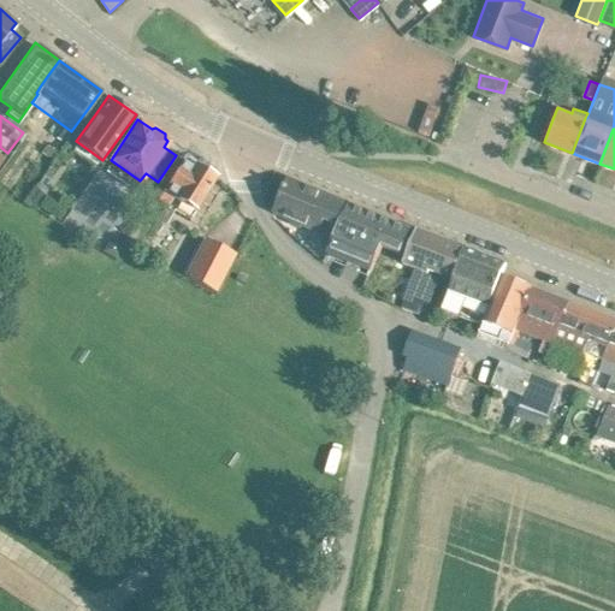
[(212,167),(205,162),(199,164),(197,165),(195,164),(195,165),(182,156),(157,196),(166,202),(170,195),(193,209),(214,176),(213,175),(213,173),(212,167)]
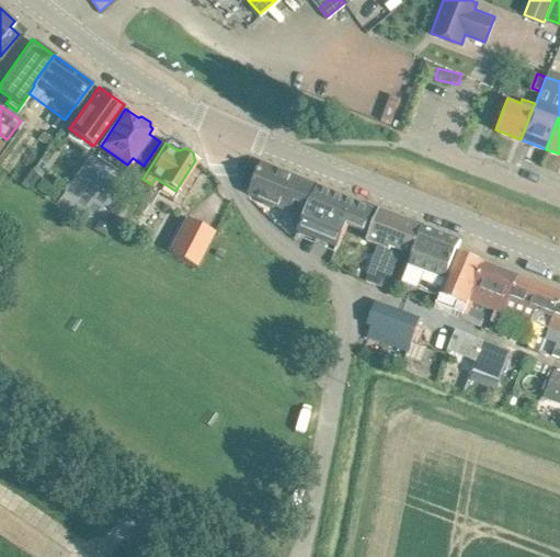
[(313,188),(316,182),(260,160),(248,190),(298,214),(300,215),(313,188)]
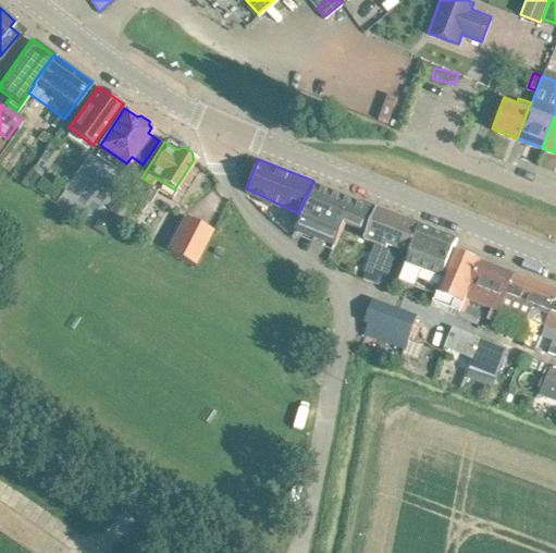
[(313,182),(294,224),(313,233),(326,206),(335,209),(342,194),(329,188),(313,182)]
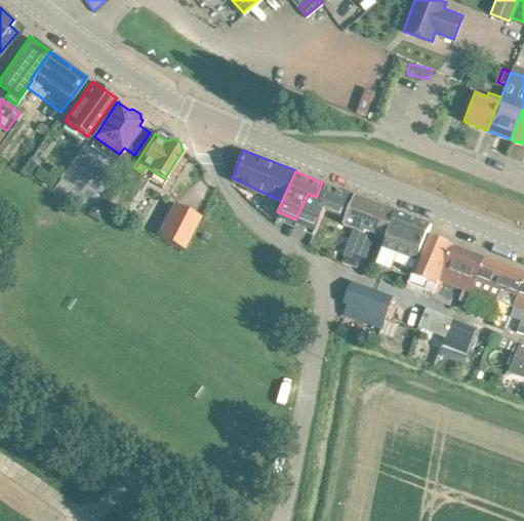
[(348,195),(322,183),(316,197),(308,194),(295,219),(315,228),(323,209),(338,215),(348,195)]
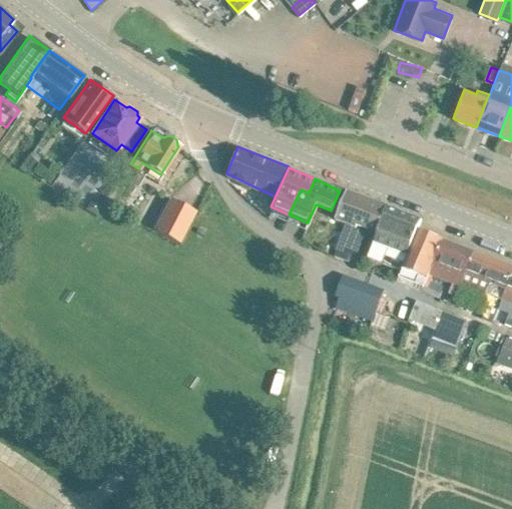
[(377,230),(386,204),(346,188),(334,217),(356,225),(356,222),(377,230)]
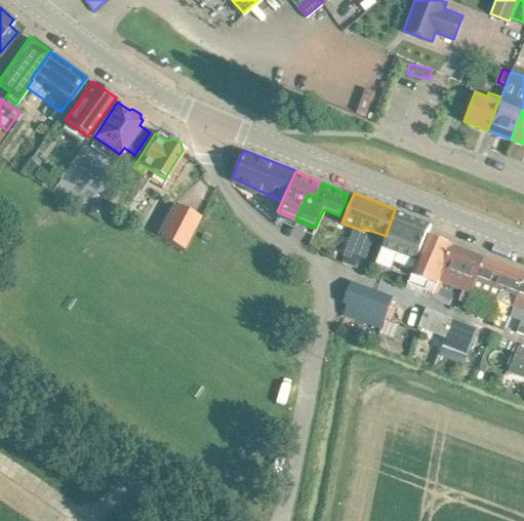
[(173,201),(157,234),(182,247),(199,214),(173,201)]
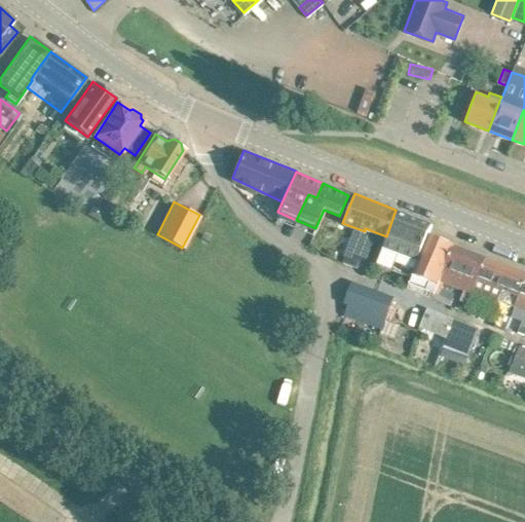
[(417,258),(426,233),(430,223),(396,210),(386,236),(382,246),(417,258)]
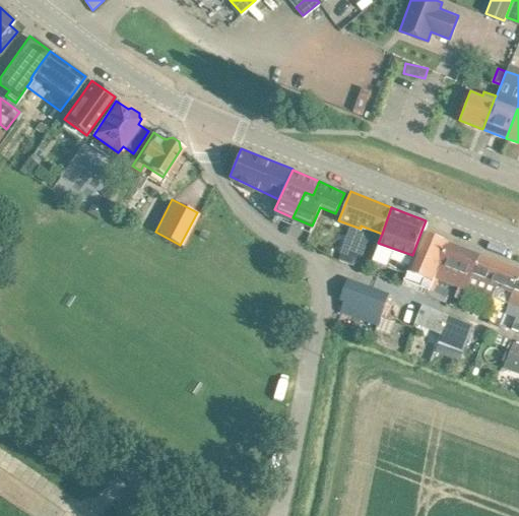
[(430,287),(434,276),(433,275),(447,241),(422,231),(412,255),(403,277),(430,287)]
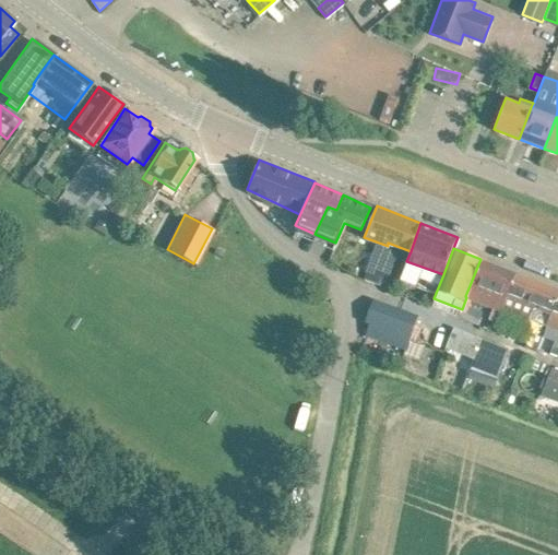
[(394,280),(403,255),(390,249),(381,274),(381,275),(394,280)]
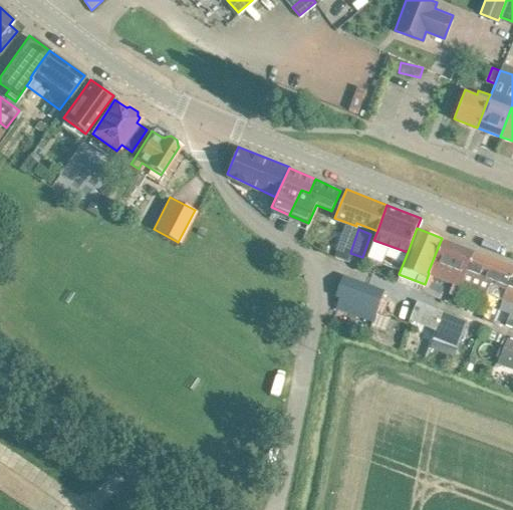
[(459,284),(460,282),(473,250),(442,238),(428,272),(429,273),(452,281),(448,291),(455,294),(459,284)]
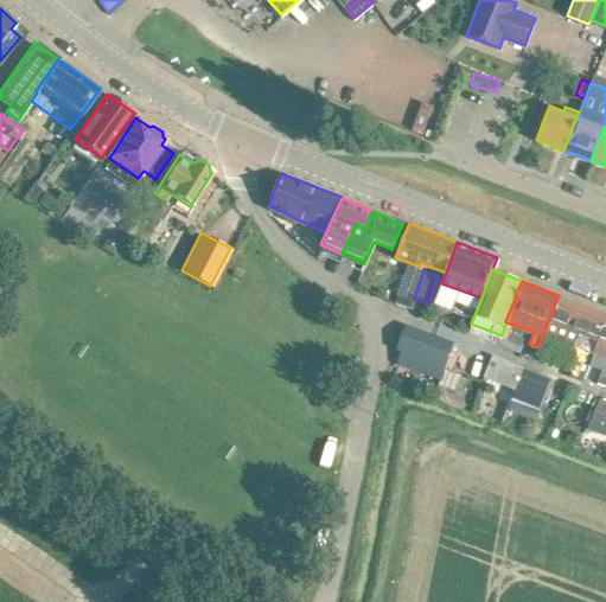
[(397,292),(394,301),(410,307),(414,299),(414,298),(397,292)]
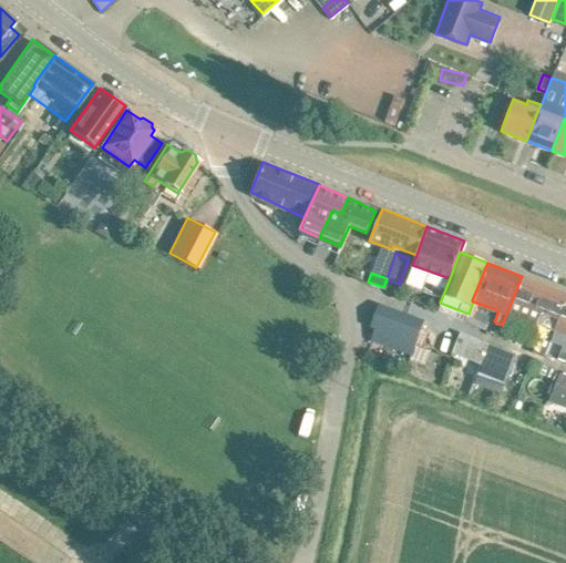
[(561,315),(565,300),(565,293),(522,276),(507,311),(538,324),(544,309),(559,315),(561,315)]
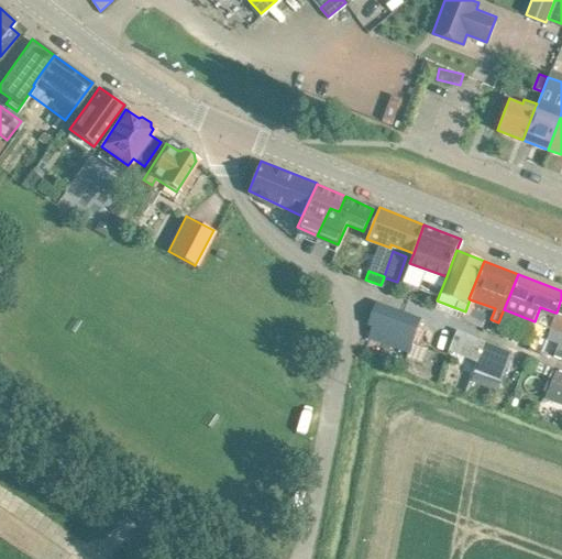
[(561,298),(557,313),(555,313),(550,329),(561,333),(561,337),(555,353),(561,355),(561,352),(561,298)]
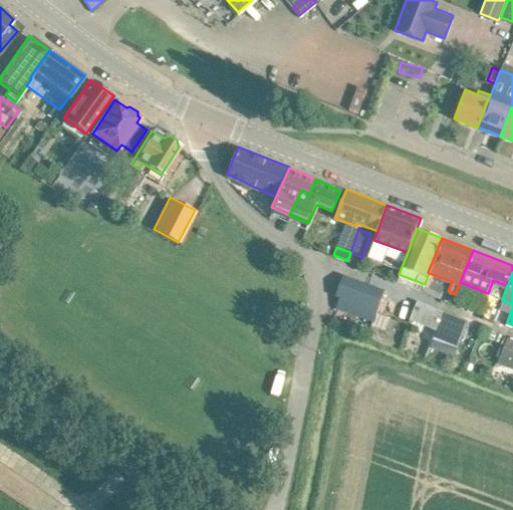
[(371,319),(382,289),(361,281),(343,273),(335,294),(339,295),(335,306),(371,319)]
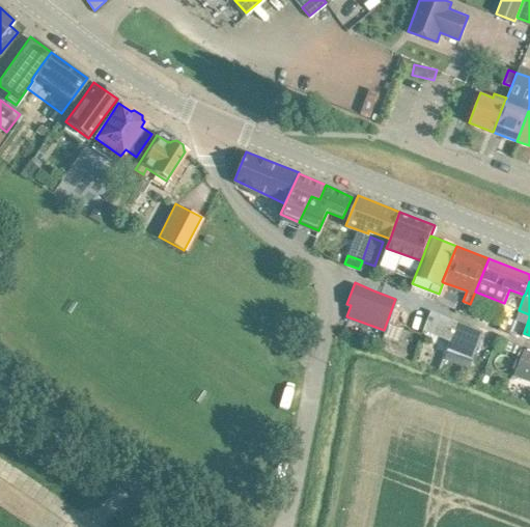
[(518,310),(519,310),(524,295),(509,289),(504,303),(500,313),(514,319),(518,310)]
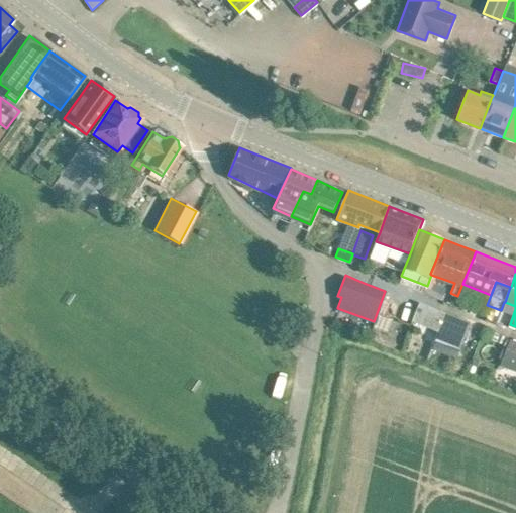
[(458,349),(469,321),(445,312),(434,340),(458,349)]
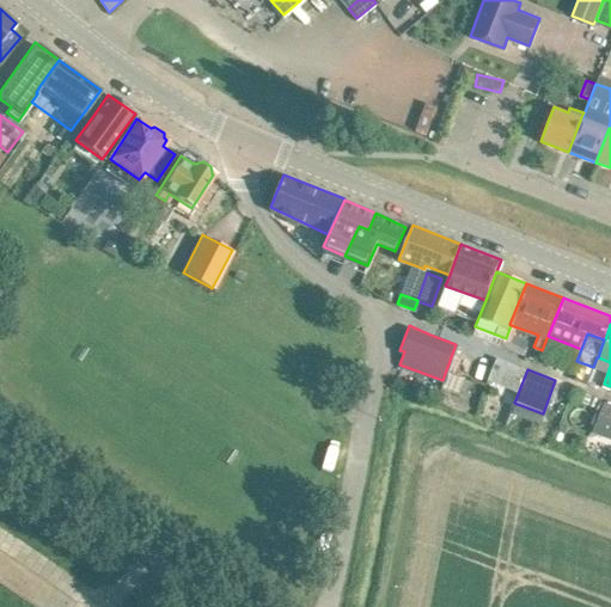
[(610,429),(610,403),(604,400),(594,424),(610,429)]
